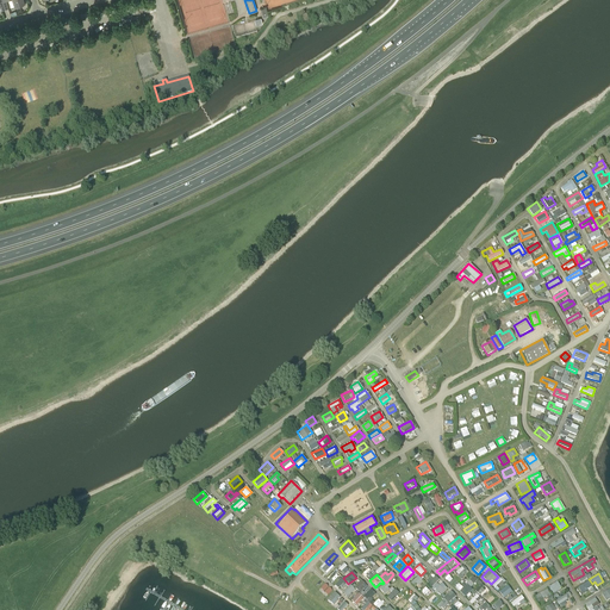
[(444,578),(450,585),(454,580),(448,574),(444,578)]
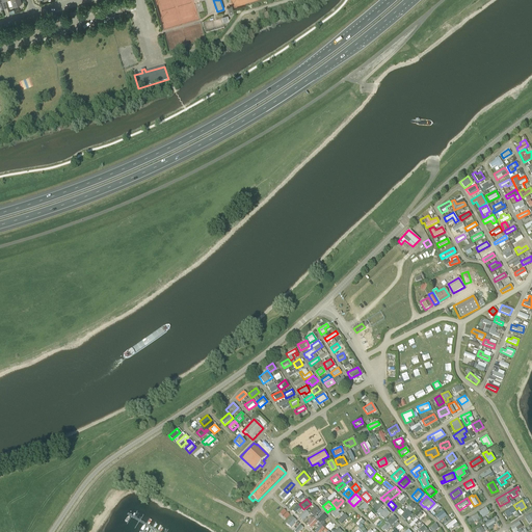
[(357,508),(360,510),(362,508),(364,510),(368,506),(364,502),(357,508)]
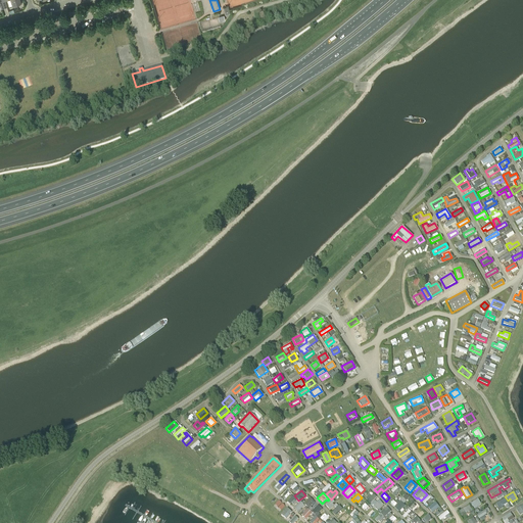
[(368,494),(365,497),(370,503),(376,496),(373,493),(370,496),(368,494)]
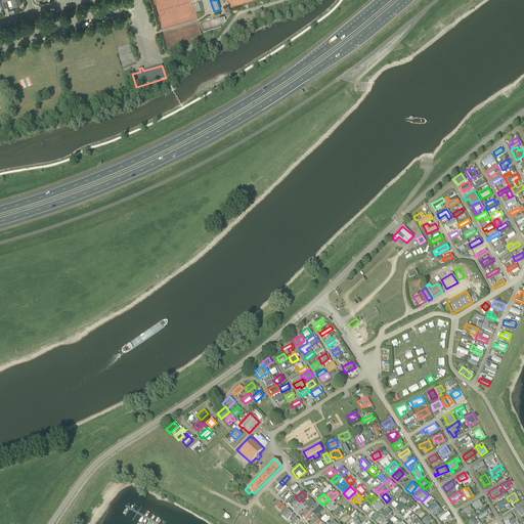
[(400,501),(404,505),(409,497),(405,494),(400,501)]
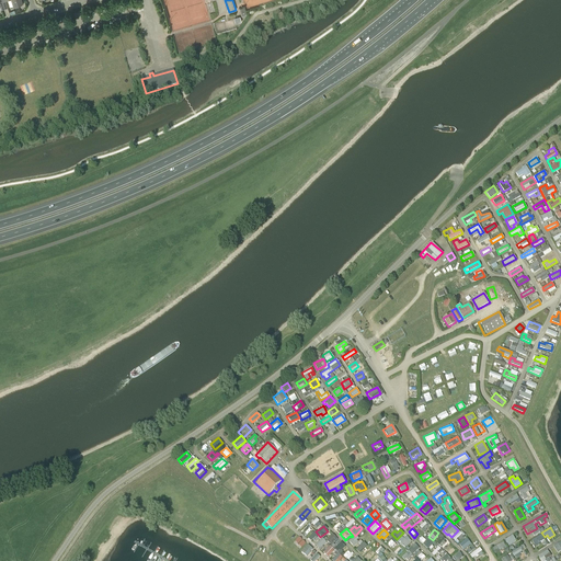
[(451,537),(457,542),(464,537),(458,531),(451,537)]
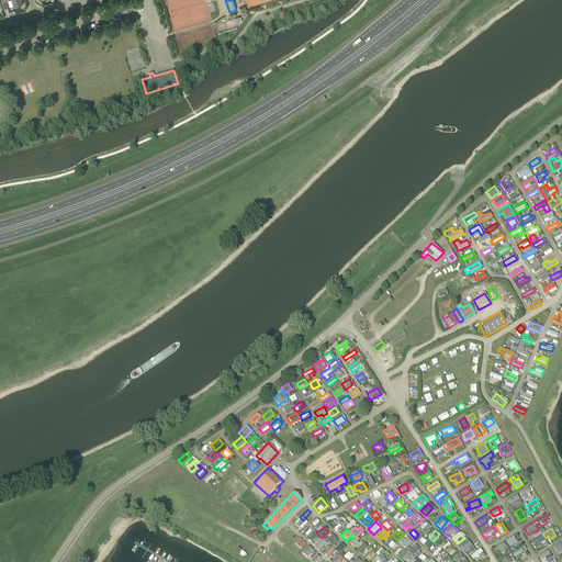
[(333,540),(335,537),(332,534),(326,541),(330,546),(334,541),(333,540)]
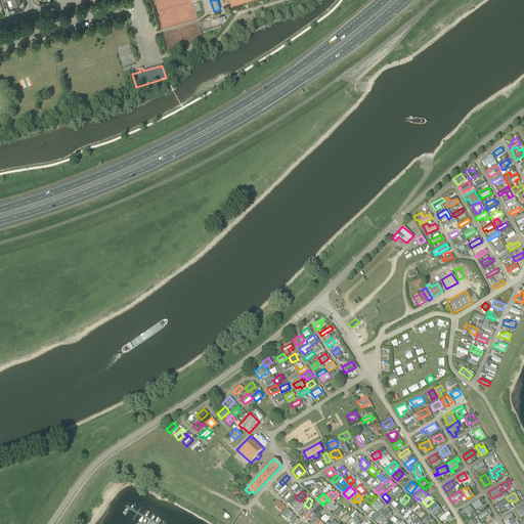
[(475,510),(482,504),(478,498),(471,504),(475,510)]
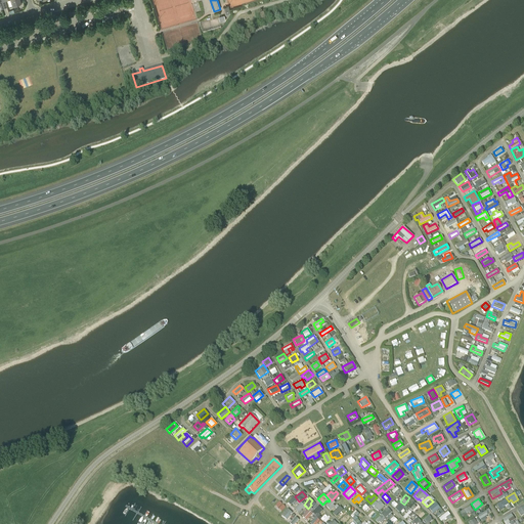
[(505,498),(495,505),(499,511),(504,508),(503,507),(508,504),(505,498)]
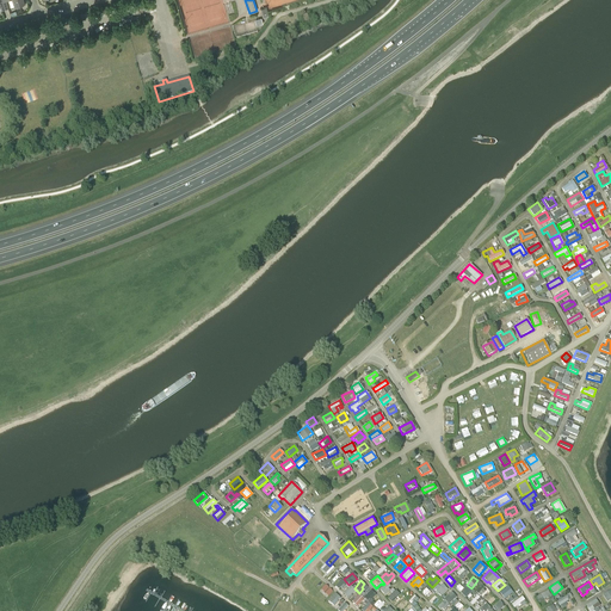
[(387,588),(389,586),(386,582),(378,590),(383,596),(389,590),(387,588)]
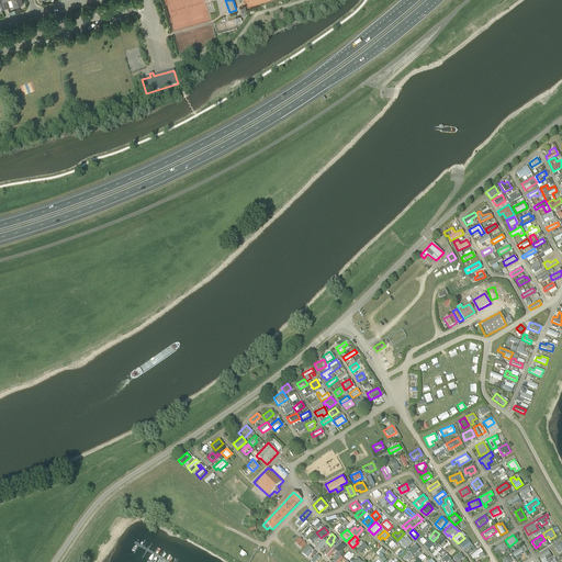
[(405,548),(412,541),(406,537),(403,539),(401,537),(397,540),(405,548)]
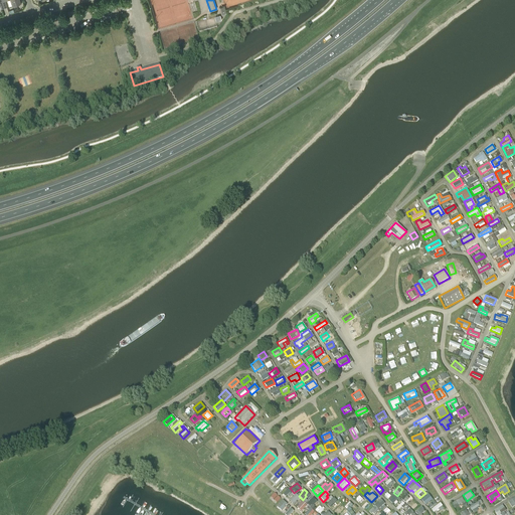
[(339,493),(334,498),(338,502),(343,497),(339,493)]
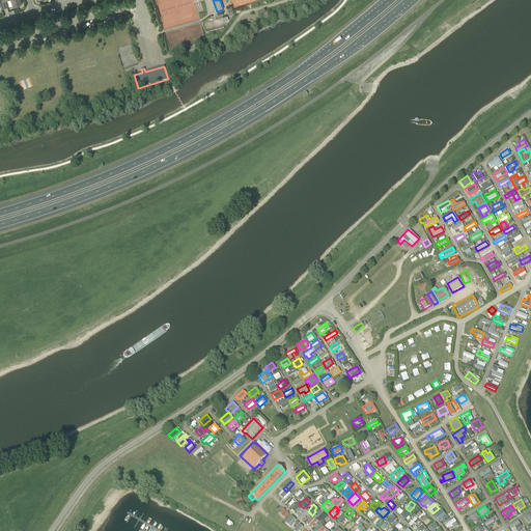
[(399,515),(403,520),(410,512),(406,508),(399,515)]
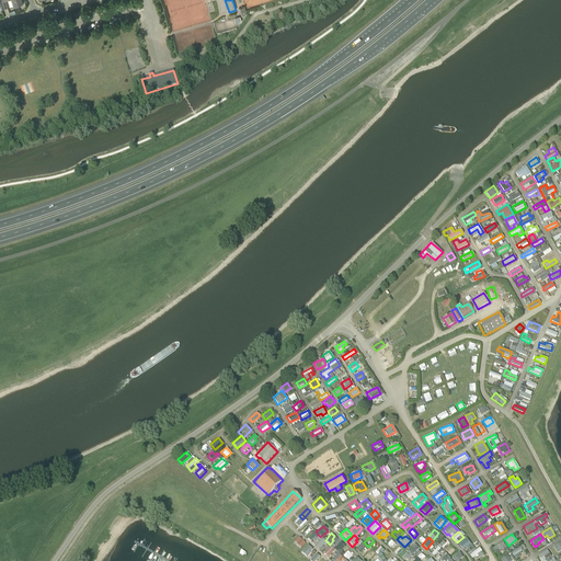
[(319,549),(325,542),(321,538),(313,545),(319,549)]
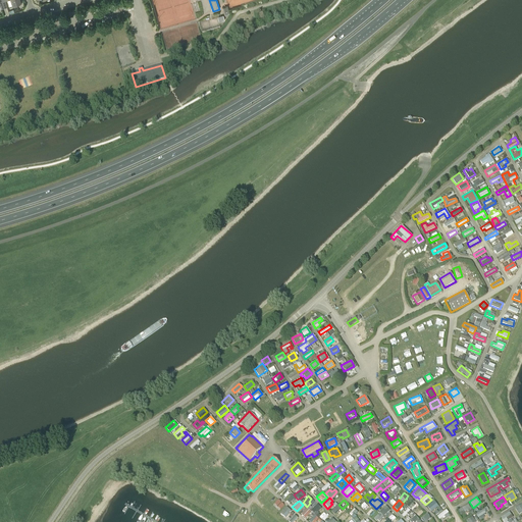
[(426,507),(430,512),(437,505),(433,501),(426,507)]
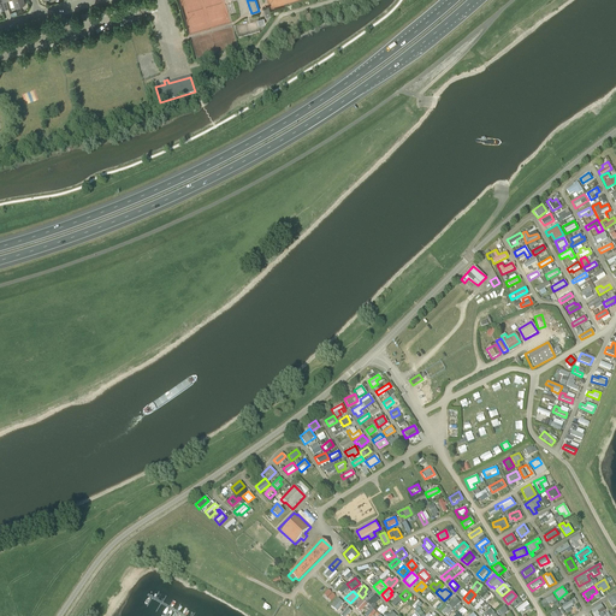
[(395,593),(392,596),(394,597),(390,603),(396,606),(402,598),(395,593)]
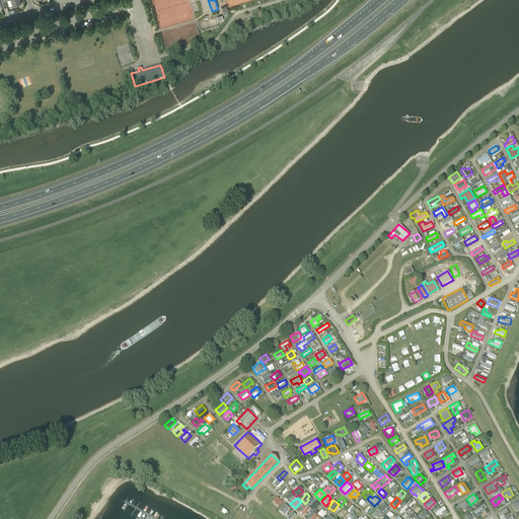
[(358,504),(363,508),(367,504),(361,500),(358,504)]
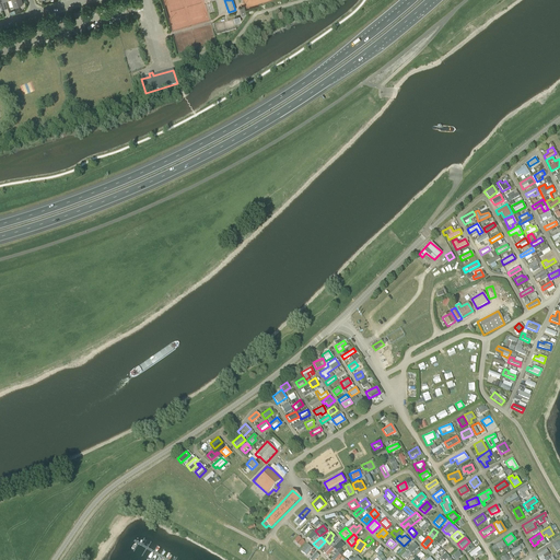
[(341,550),(340,548),(343,545),(339,540),(333,547),(338,552),(341,550)]
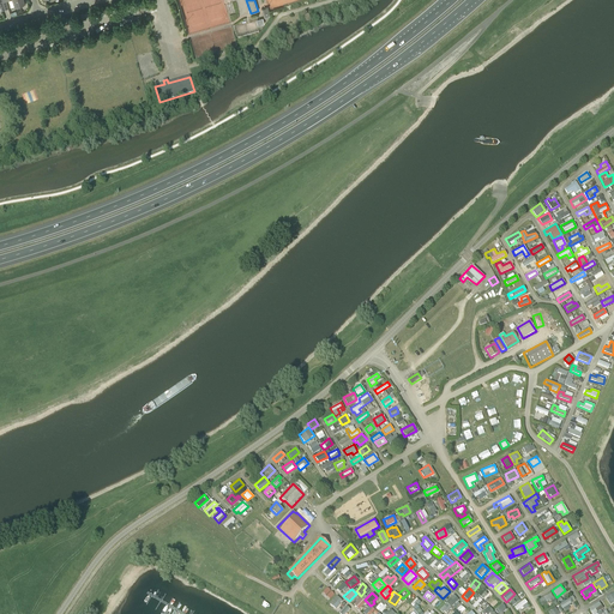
[(541,606),(554,599),(551,593),(537,599),(541,606)]
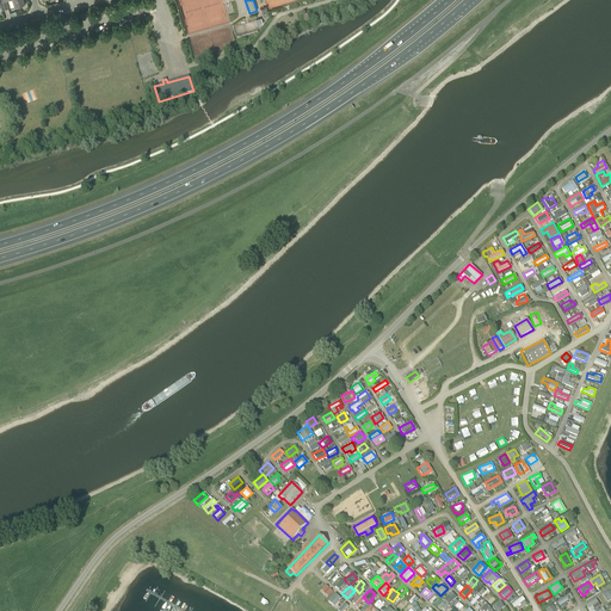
[(443,598),(448,604),(456,597),(451,591),(443,598)]
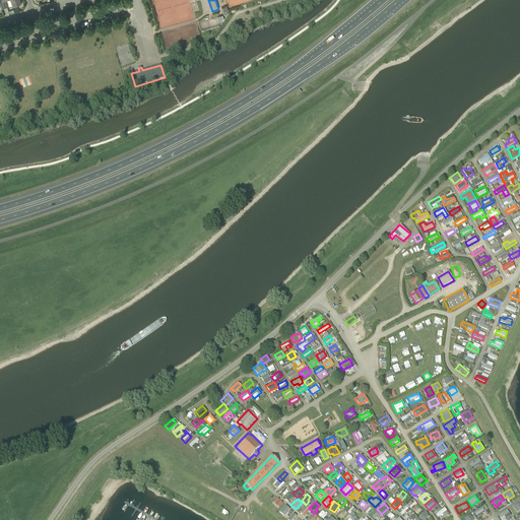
[(282,516),(289,509),(284,504),(277,511),(282,516)]
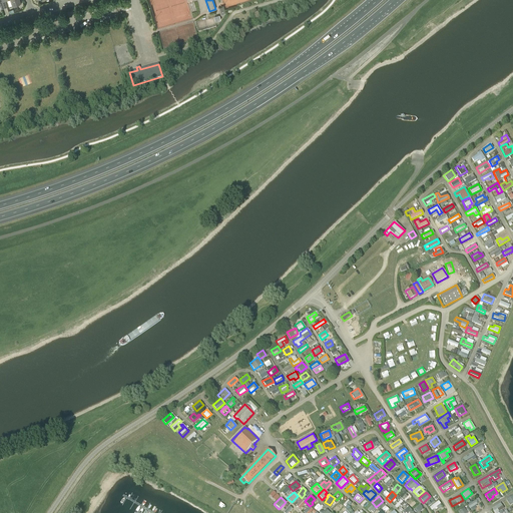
[(300,498),(294,504),(299,509),(306,503),(300,498)]
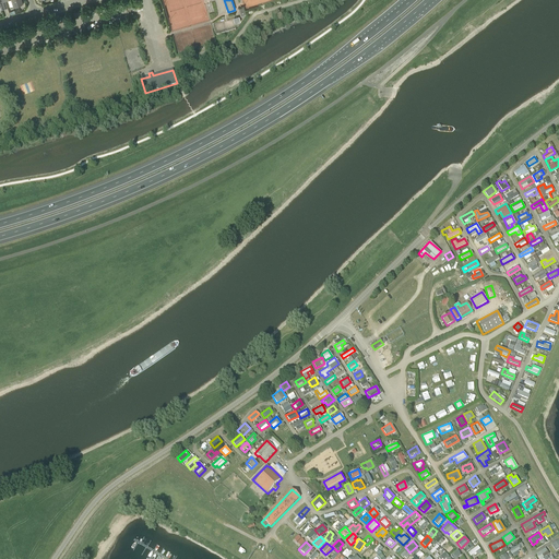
[(520,548),(520,547),(523,546),(521,543),(509,549),(513,556),(518,554),(516,550),(520,548)]
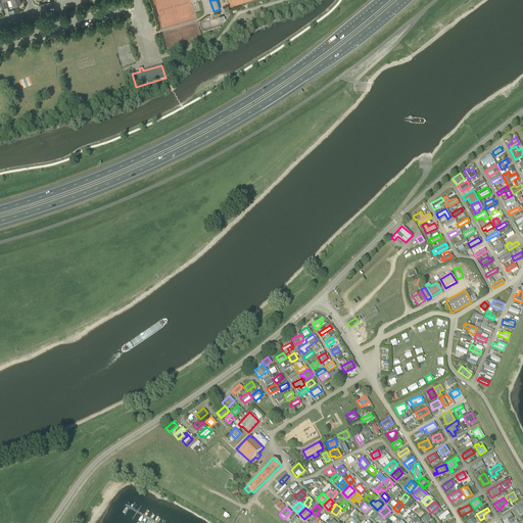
[(349,514),(355,520),(358,518),(355,516),(358,513),(353,509),(349,514)]
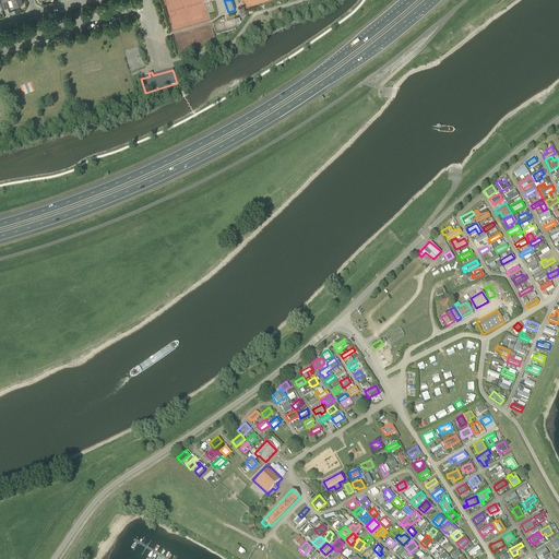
[(477,554),(480,551),(477,546),(466,552),(470,556),(475,551),(477,554)]
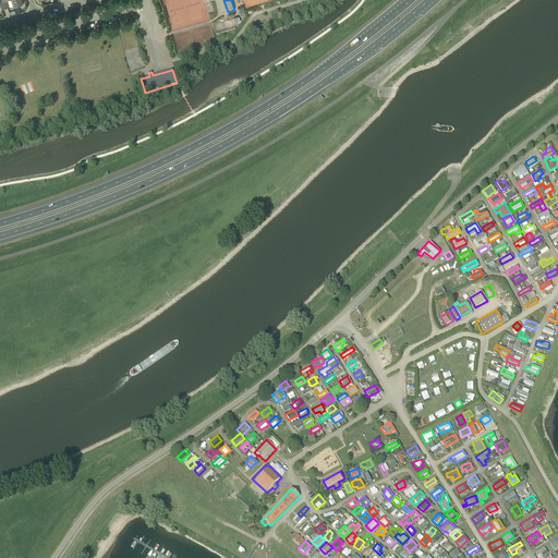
[(537,557),(543,557),(546,556),(545,554),(548,553),(545,546),(534,553),(537,557)]
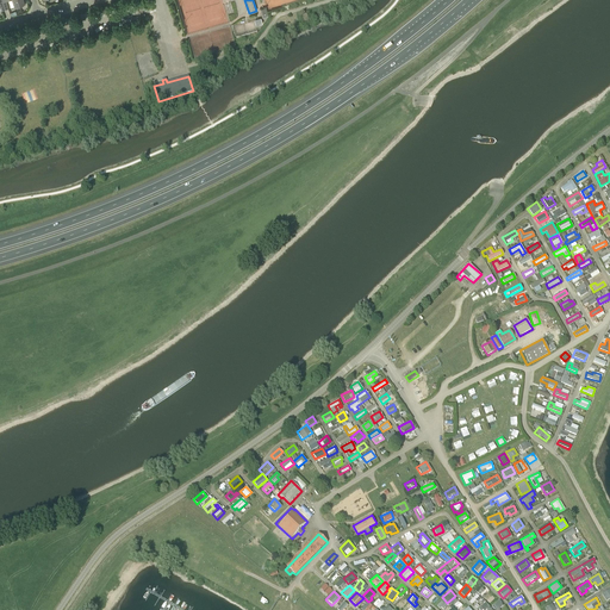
[(394,604),(399,609),(405,603),(400,598),(394,604)]
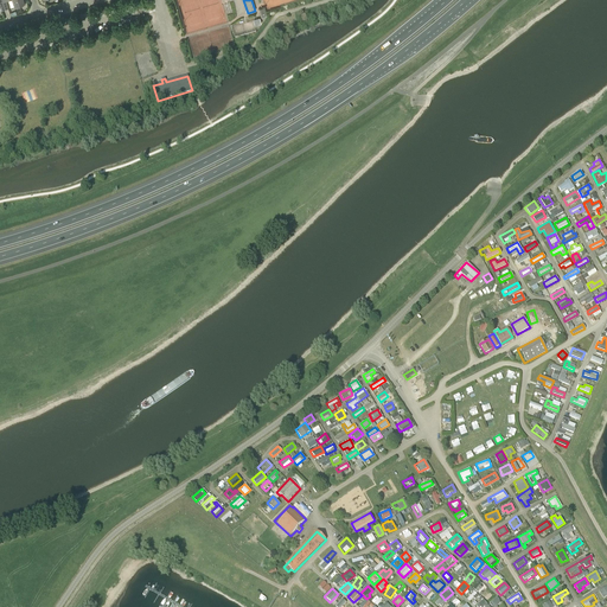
[(455,606),(460,600),(455,595),(451,601),(455,606)]
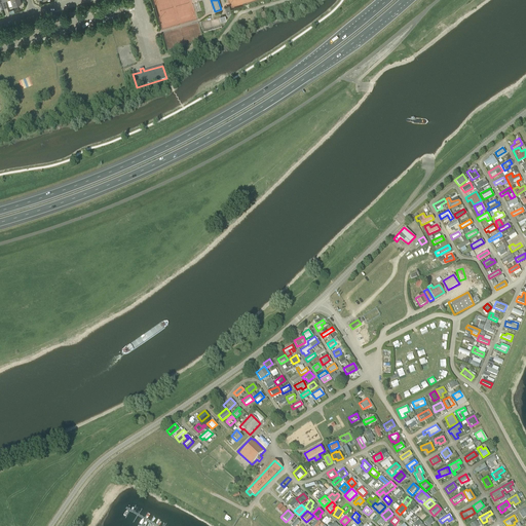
[(310,525),(311,525),(317,525),(321,522),(313,517),(310,521),(312,522),(310,525)]
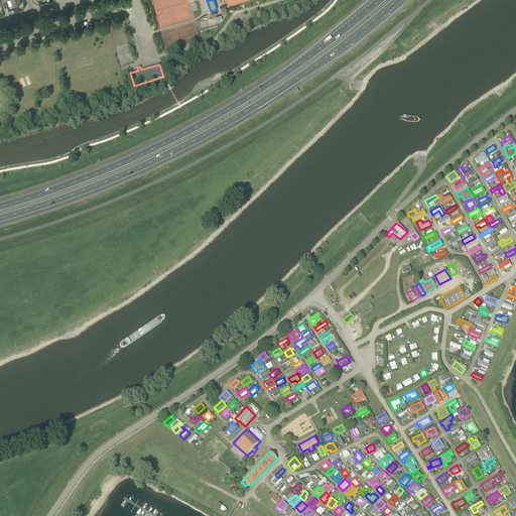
[(375,507),(369,512),(372,515),(378,510),(375,507)]
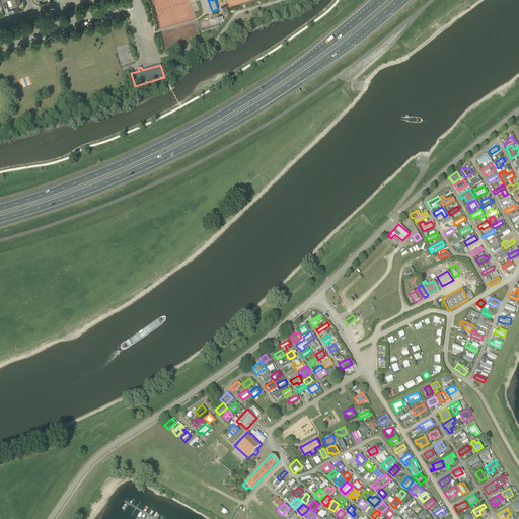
[(424,510),(418,516),(420,518),(423,518),(428,515),(424,510)]
